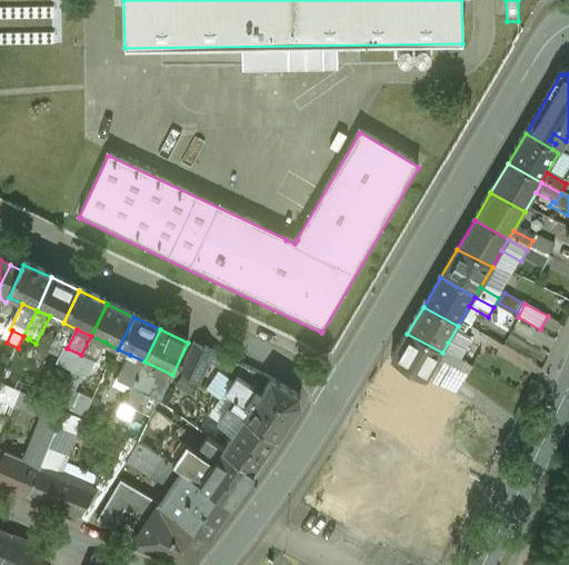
[(442,353),(407,334),(390,363),(426,382),(436,365),(437,363),(442,353)]
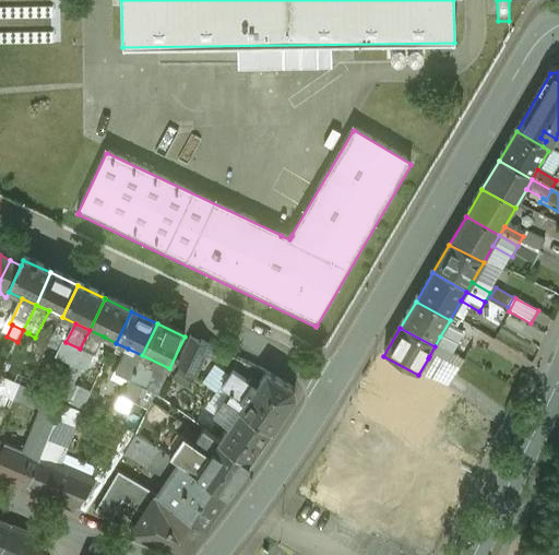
[(90,330),(80,349),(94,355),(104,337),(90,330)]
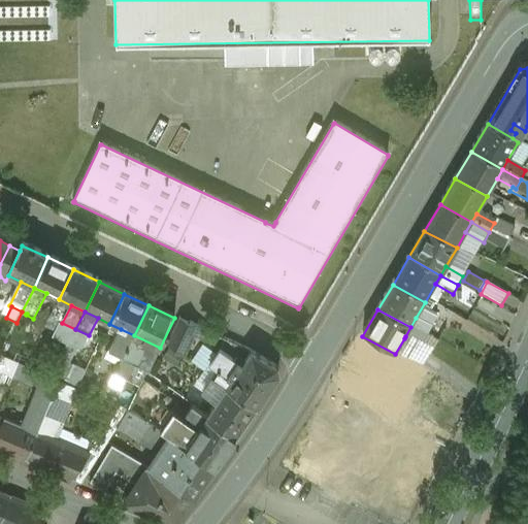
[(433,327),(416,318),(410,327),(428,336),(433,327)]
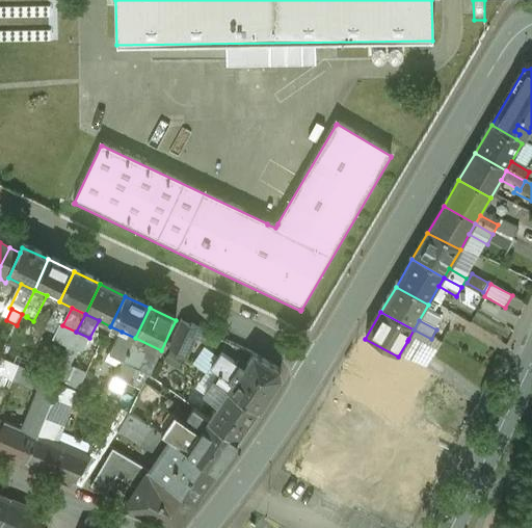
[(198,331),(181,322),(166,350),(184,362),(198,331)]
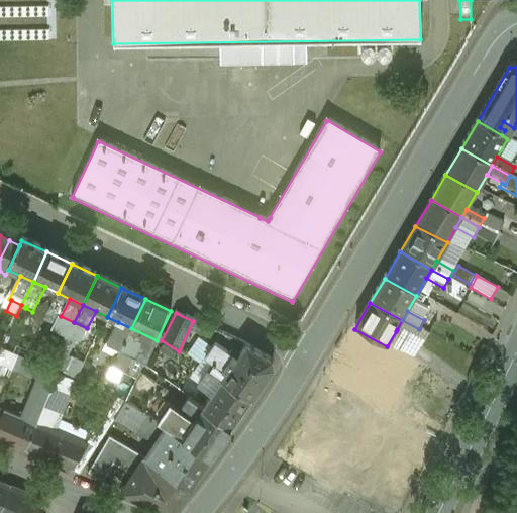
[(419,329),(402,320),(397,329),(414,338),(419,329)]
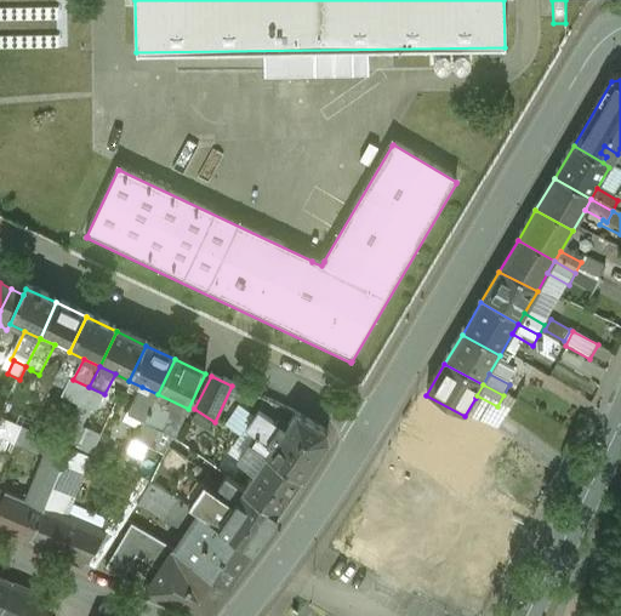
[(158,394),(142,387),(129,415),(144,422),(158,394)]
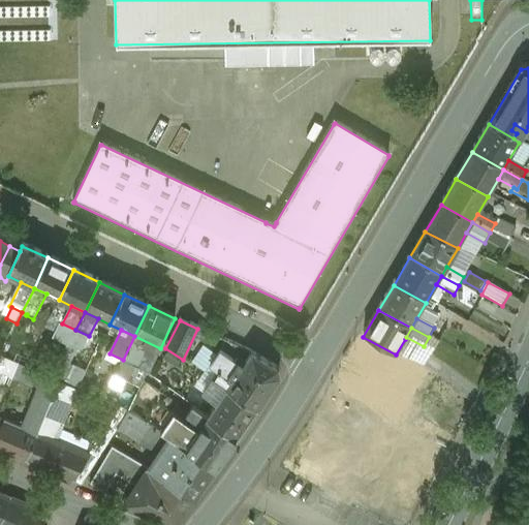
[(160,348),(134,336),(123,360),(138,368),(138,369),(149,373),(160,348)]
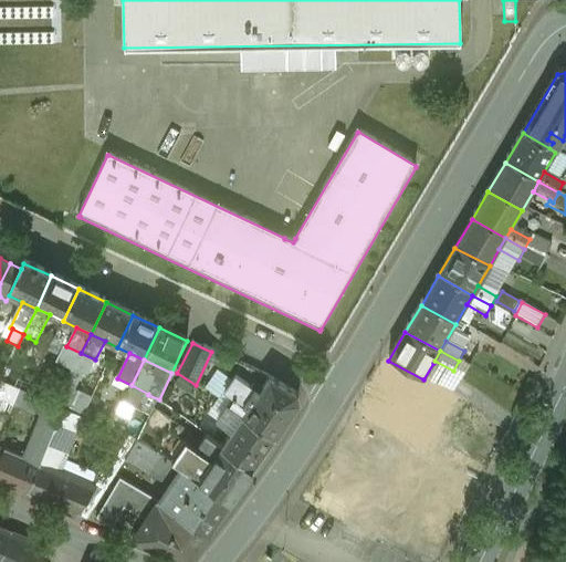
[(423,380),(388,361),(360,407),(386,418),(391,408),(401,412),(407,409),(412,398),(422,381),(423,380)]
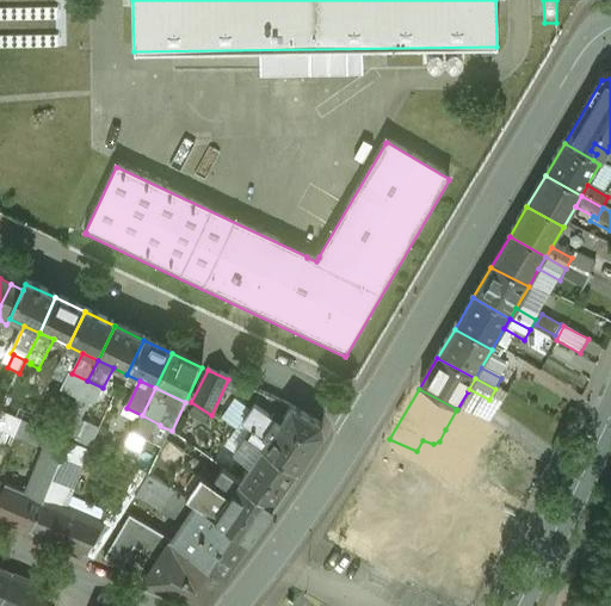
[(290,409),(260,396),(253,407),(273,421),(279,425),(290,409)]
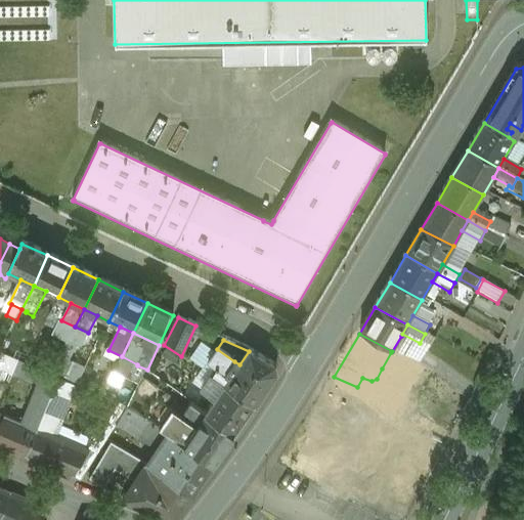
[(234,361),(217,349),(207,364),(224,376),(234,361)]
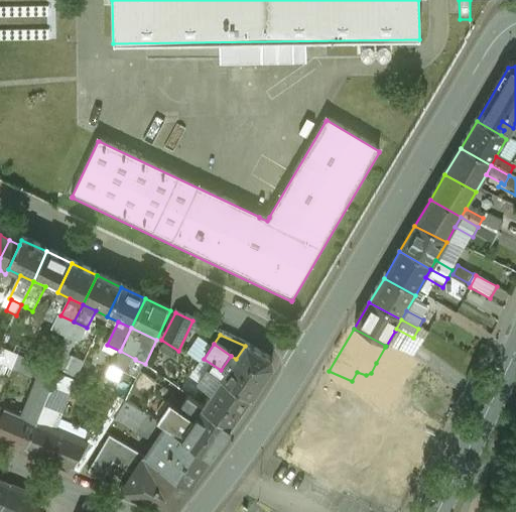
[(236,359),(231,356),(221,370),(226,373),(221,379),(251,399),(272,369),(271,363),(245,346),(236,359)]
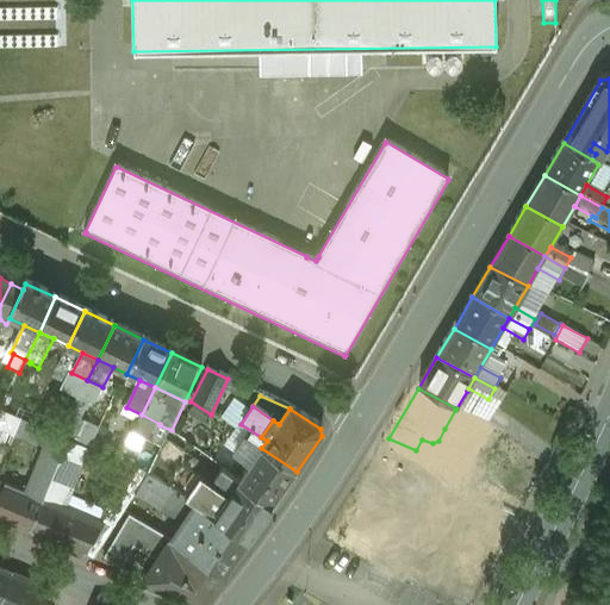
[(483,423),(455,410),(444,429),(468,442),(483,423)]
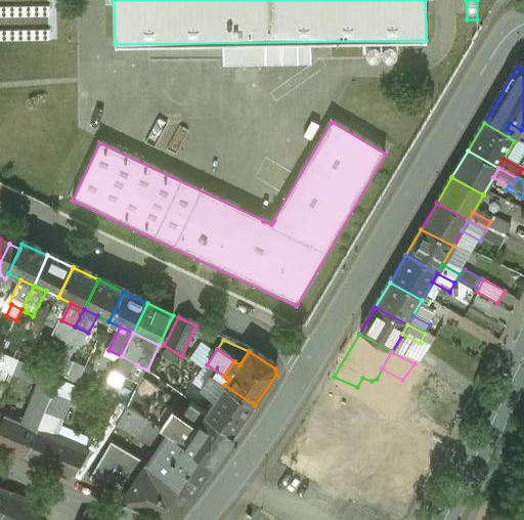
[(19,363),(1,355),(0,358),(0,372),(13,378),(19,363)]
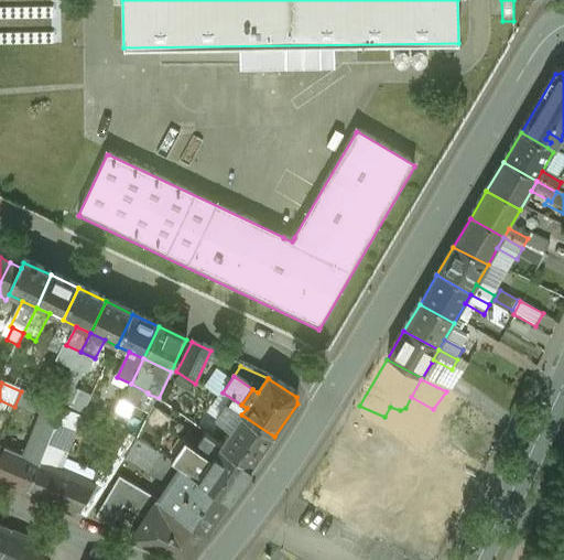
[(148,392),(131,384),(122,402),(137,409),(141,398),(147,396),(148,394),(148,392)]
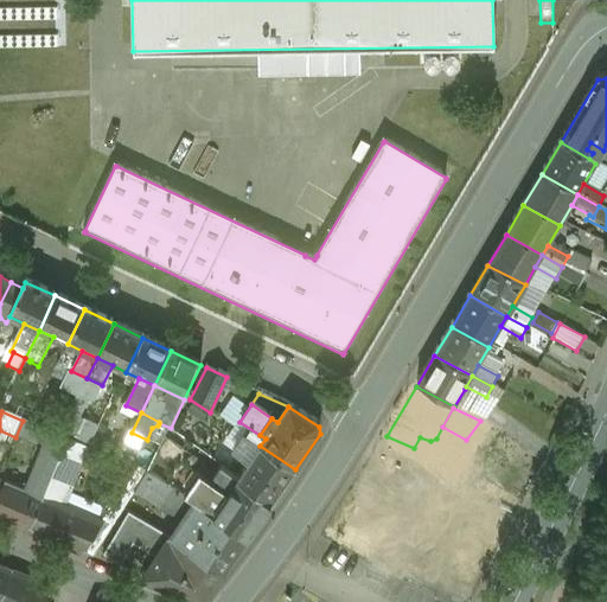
[(91,441),(98,428),(82,418),(75,430),(91,441)]
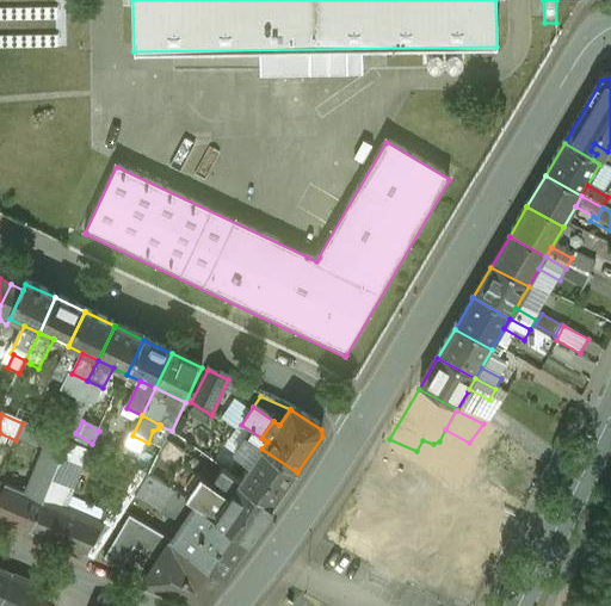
[(68,444),(51,437),(26,493),(28,493),(25,496),(25,498),(42,505),(57,468),(68,444)]
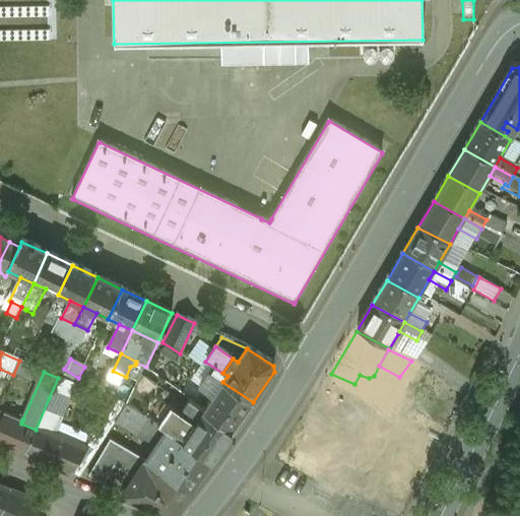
[(222,382),(211,375),(200,389),(212,398),(222,382)]
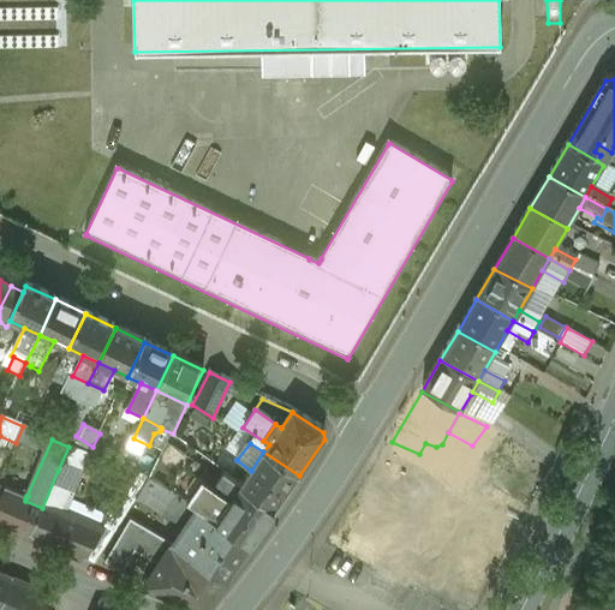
[(69,447),(58,471),(76,479),(85,454),(69,447)]
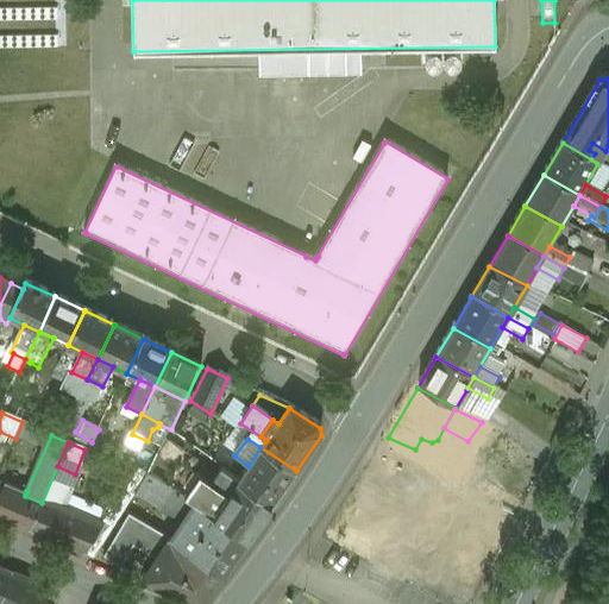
[(380,446),(352,497),(490,570),(518,518),(380,446)]
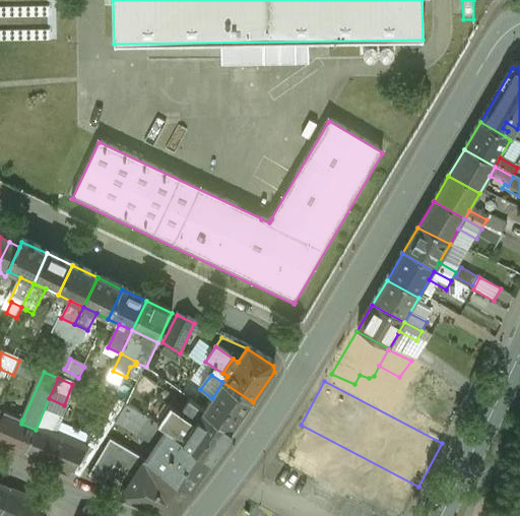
[(253,402),(222,382),(212,398),(203,410),(233,432),(253,402)]
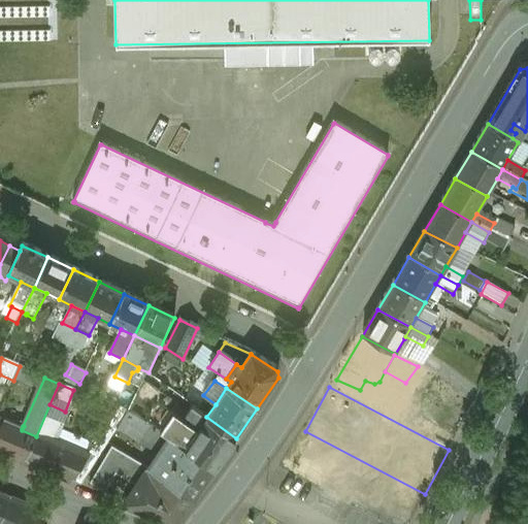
[(65,412),(50,404),(36,436),(52,443),(65,412)]
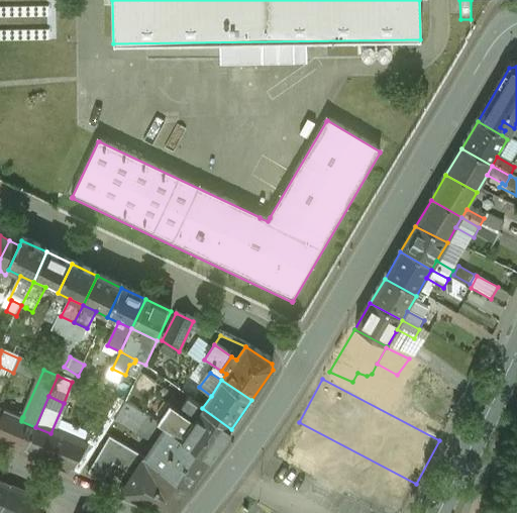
[(179,411),(170,405),(157,423),(166,429),(167,429),(180,439),(202,408),(188,399),(179,411)]
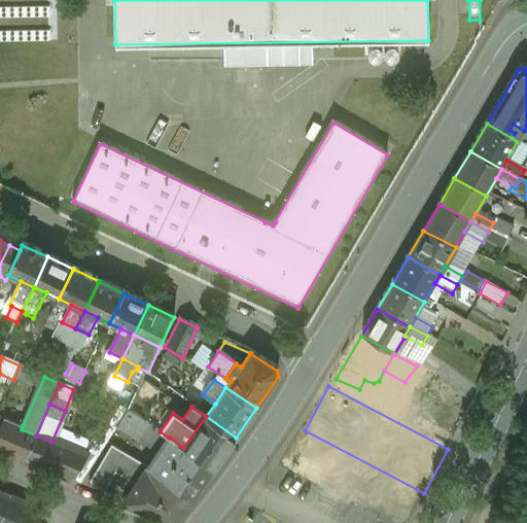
[(160,431),(128,413),(116,431),(157,454),(169,438),(160,431)]
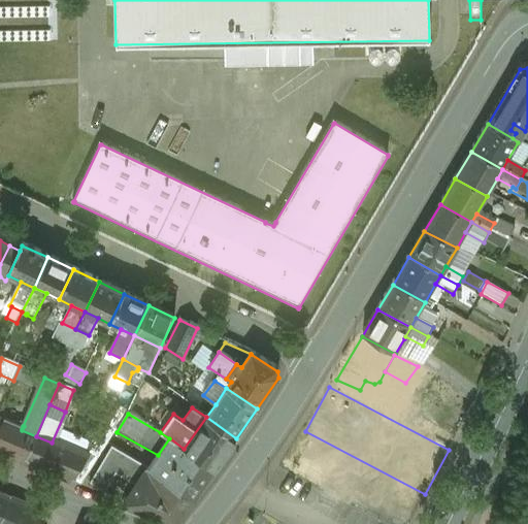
[(236,438),(206,417),(184,449),(215,469),(236,438)]
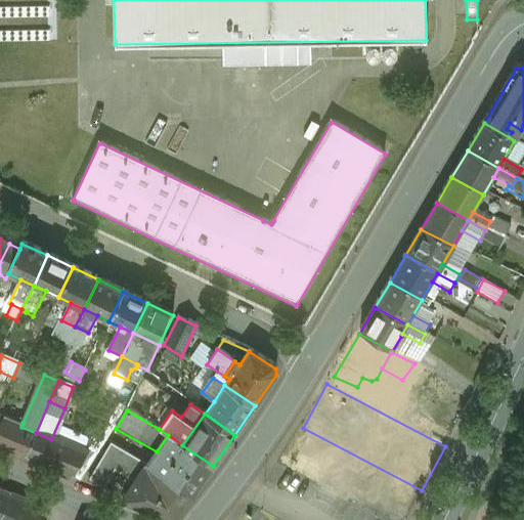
[(22,426),(4,419),(0,429),(0,449),(25,460),(36,433),(22,427),(22,426)]
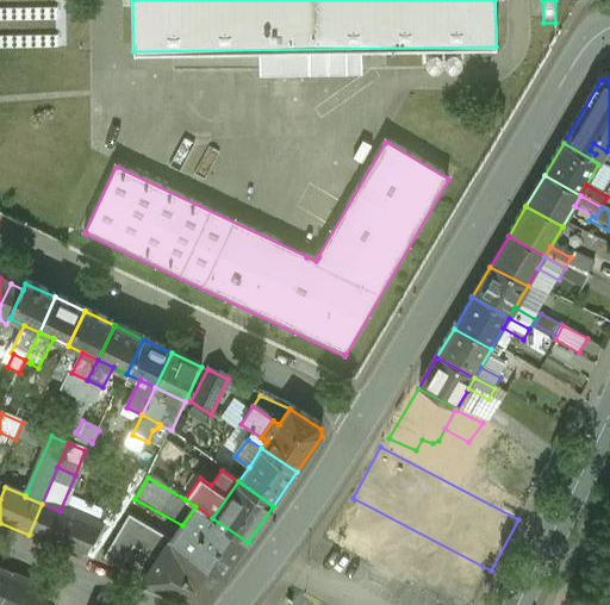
[(60,511),(42,504),(29,535),(81,557),(103,528),(101,529),(60,511)]
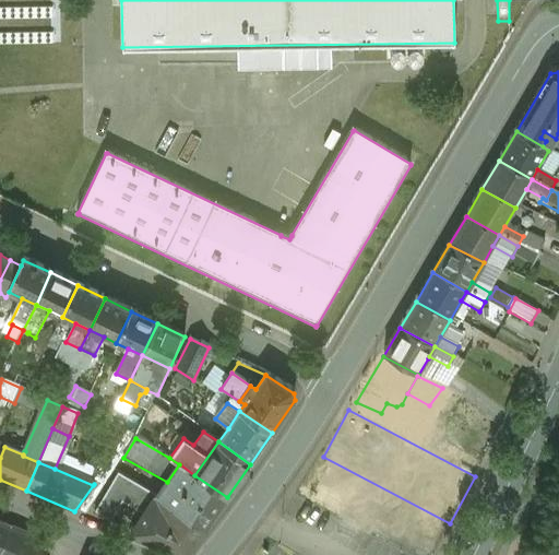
[(180,464),(179,464),(167,482),(166,483),(174,487),(165,502),(157,496),(156,497),(204,530),(227,497),(194,475),(180,464)]
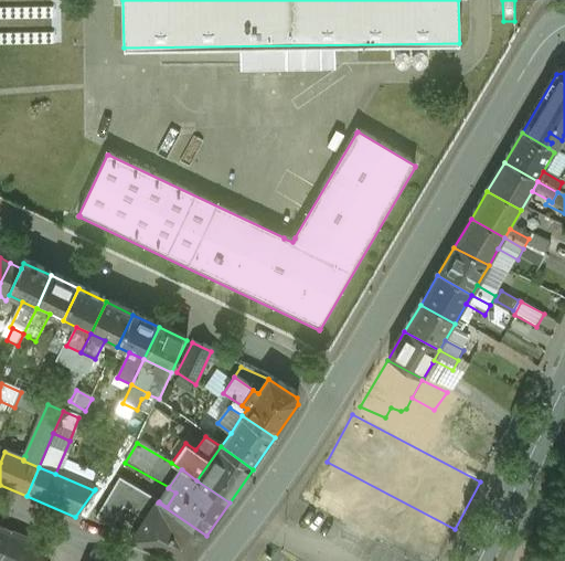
[(158,503),(119,482),(97,520),(114,529),(124,510),(137,517),(134,524),(140,528),(158,503)]
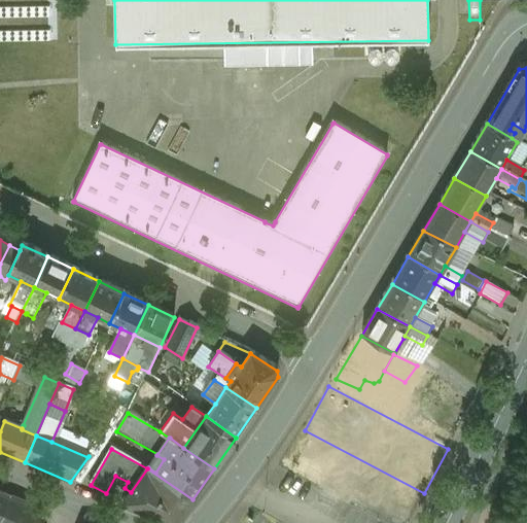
[(192,499),(147,468),(131,492),(123,503),(167,522),(179,519),(192,499)]
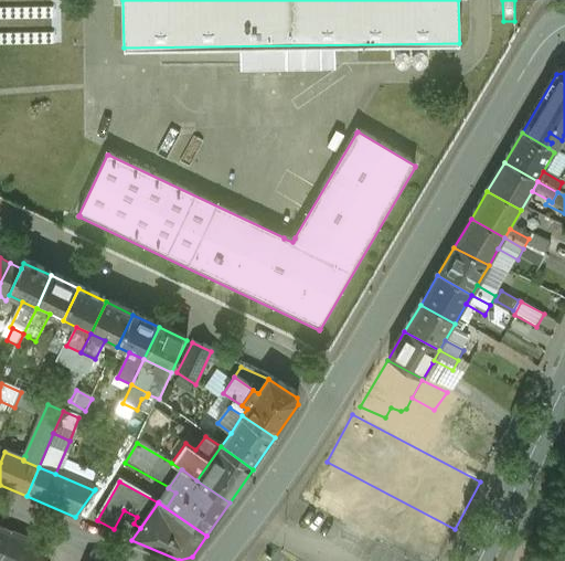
[(2,560),(12,538),(0,532),(0,560),(2,560)]
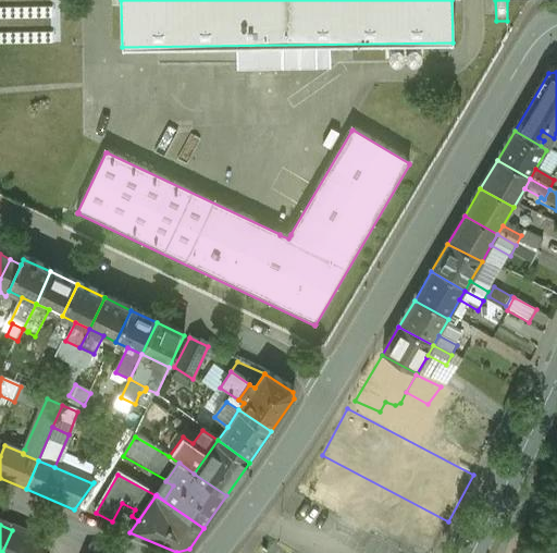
[(41,552),(46,544),(12,530),(2,552),(41,552)]
